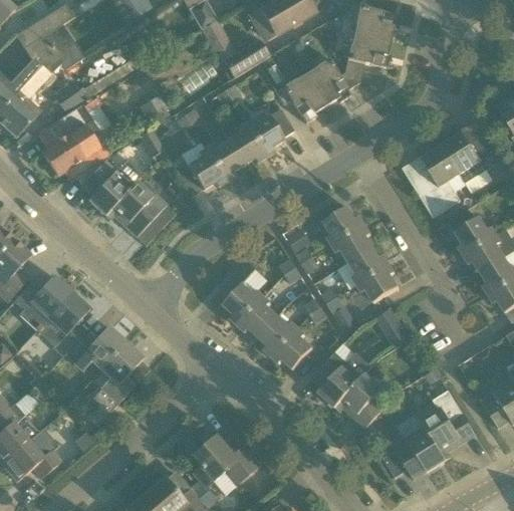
[(0,0),(0,23),(16,6),(9,0),(0,0)]
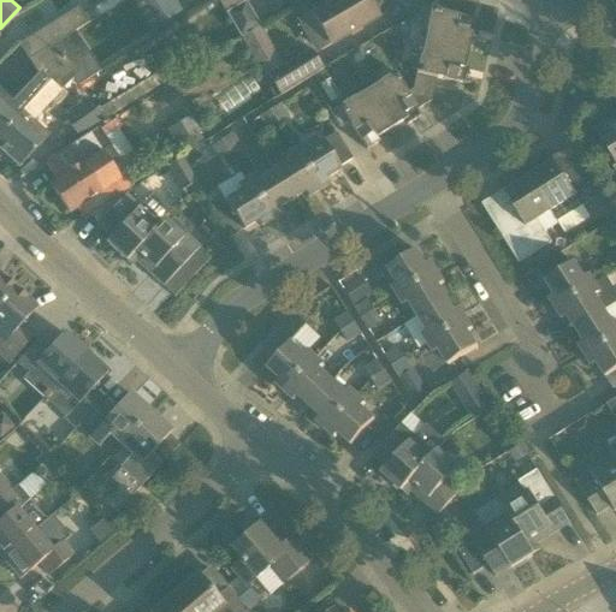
[(166,19),(153,0),(129,0),(148,30),(166,19)]
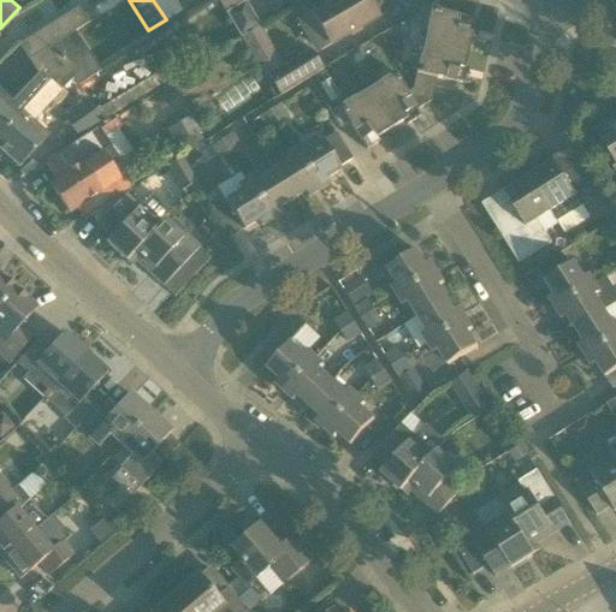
[(153,0),(166,19),(183,9),(177,0),(153,0)]
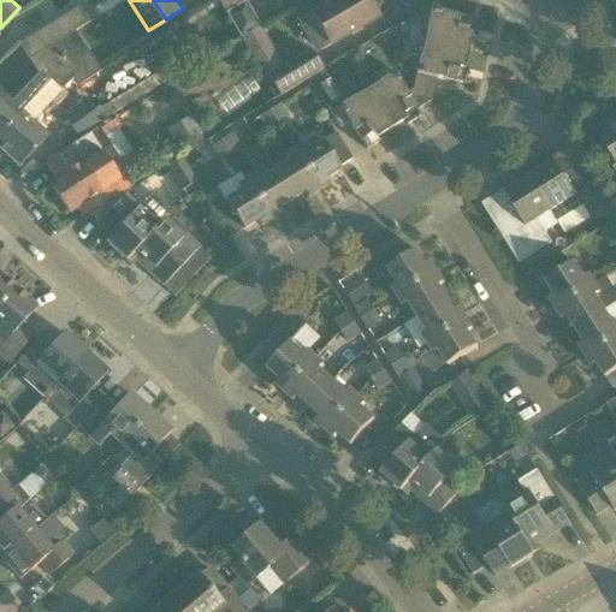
[(260,23),(247,0),(243,0),(225,10),(240,35),(260,23)]
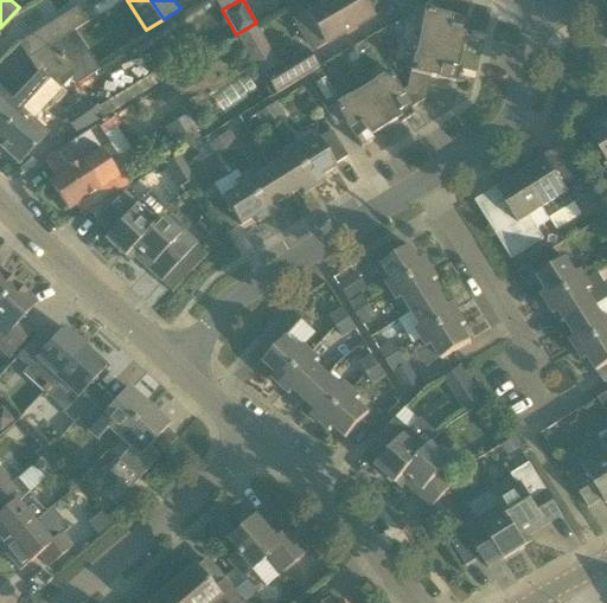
[(319,0),(293,15),(312,50),(372,14),(363,0),(319,0)]
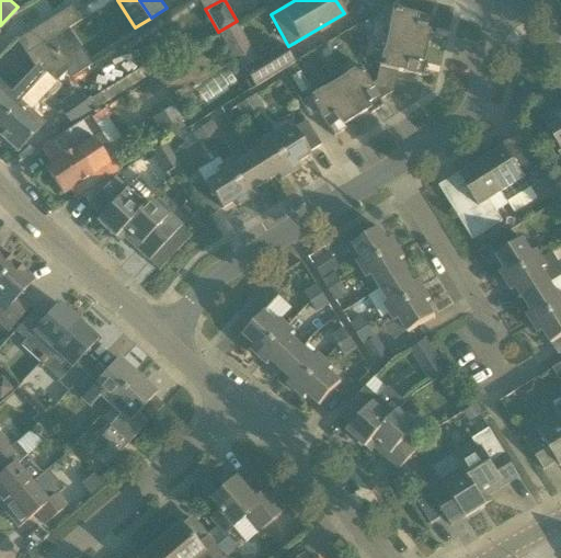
[(16,38),(26,54),(48,41),(47,40),(68,26),(80,19),(76,11),(71,4),(16,38)]
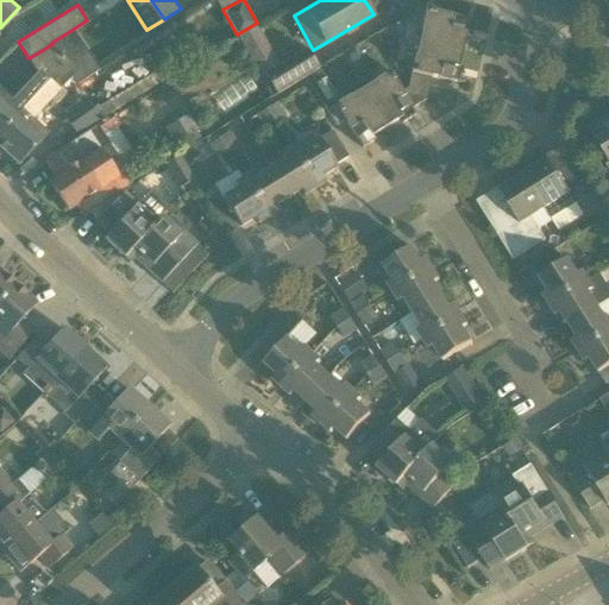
[(422,25),(419,39),(463,49),(466,33),(470,35),(473,20),(453,16),(453,14),(425,7),(421,24),(422,25)]
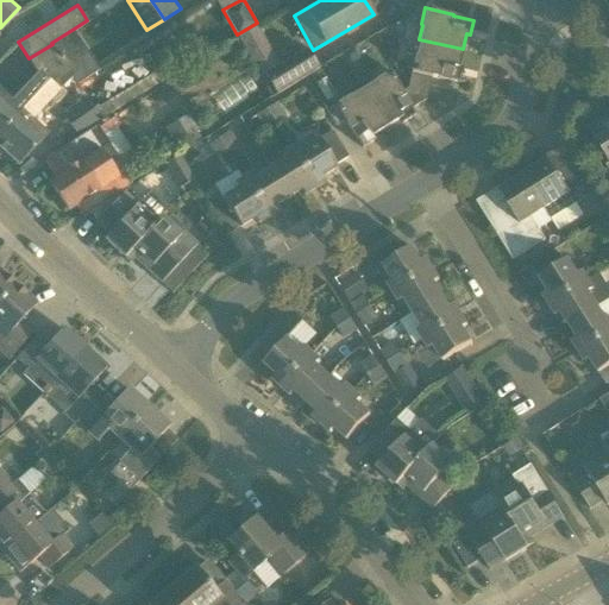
[(256,27),(240,37),(250,52),(265,42),(256,27)]
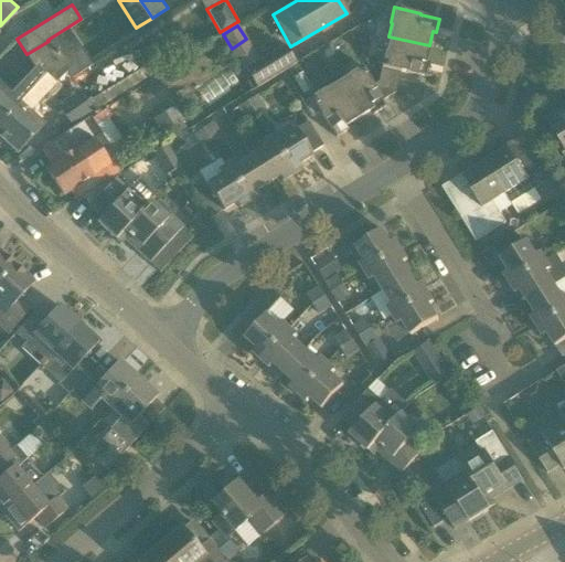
[(426,60),(429,45),(388,36),(385,50),(384,50),(381,65),(382,65),(377,81),(395,91),(400,70),(407,72),(407,71),(426,75),(430,61),(426,60)]
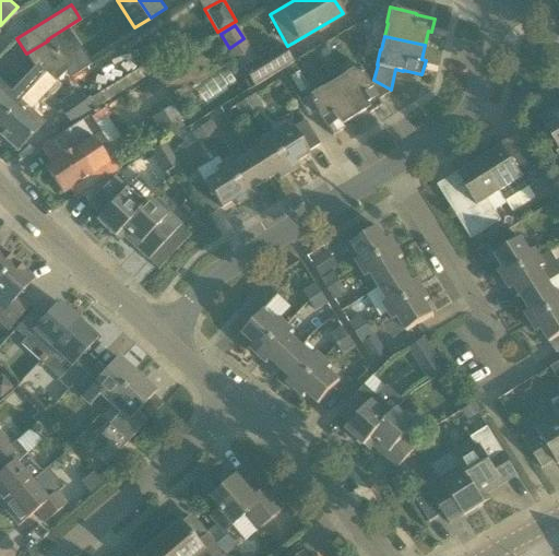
[(11,92),(0,82),(0,120),(44,73),(52,82),(66,69),(72,75),(86,66),(80,56),(71,62),(48,40),(26,54),(35,67),(11,92)]
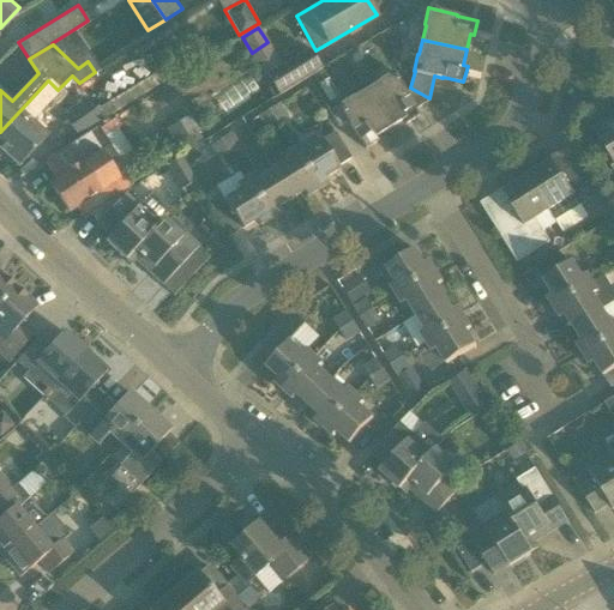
[(309,47),(268,72),(280,91),(321,66),(309,47)]
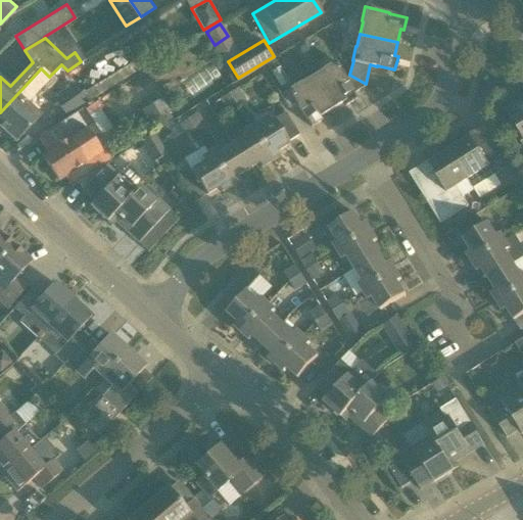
[(323,68),(312,76),(331,107),(343,100),(345,104),(357,97),(353,92),(366,84),(349,75),(345,77),(334,60),(322,67),(323,68)]
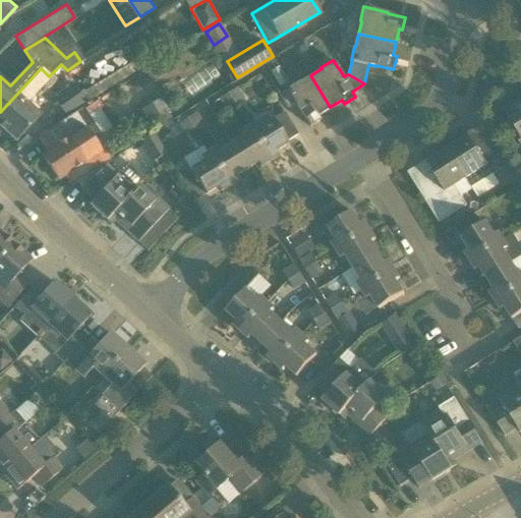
[(279,65),(270,70),(279,85),(288,80),(279,65)]
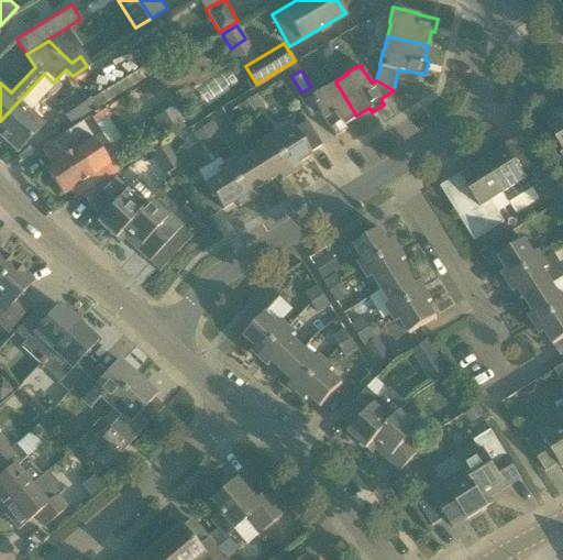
[(29,109),(53,83),(44,74),(0,121),(0,135),(17,151),(43,123),(29,109)]
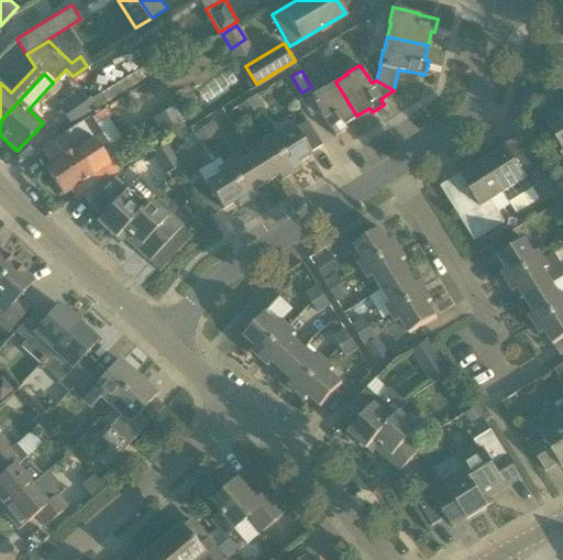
[(323,119),(324,118),(334,134),(346,128),(344,123),(356,116),(335,81),(323,88),(322,88),(309,96),(301,100),(310,114),(318,109),(323,119)]
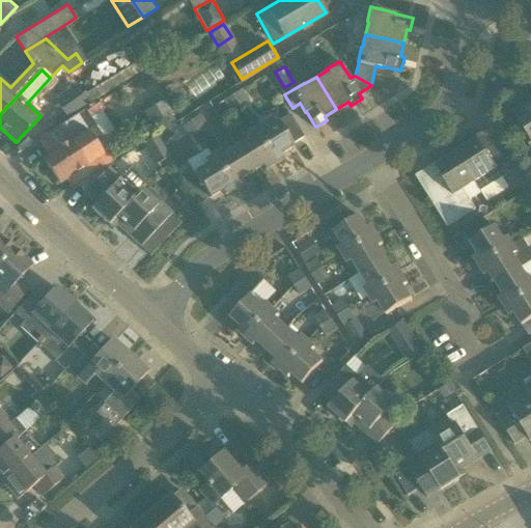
[(67,117),(84,107),(88,104),(75,84),(55,99),(67,117)]
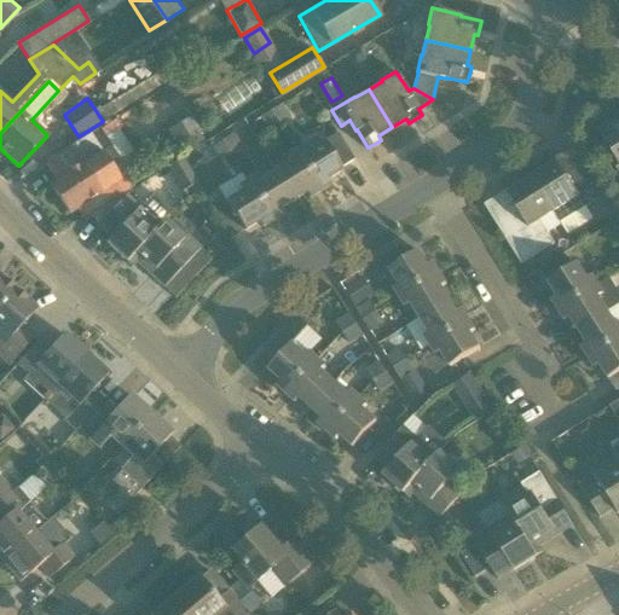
[(279,99),(268,106),(279,123),(290,116),(279,99)]
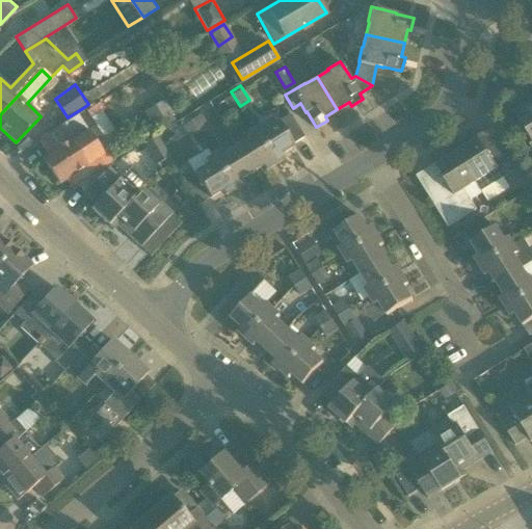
[(240,106),(231,91),(221,98),(231,111),(240,106)]
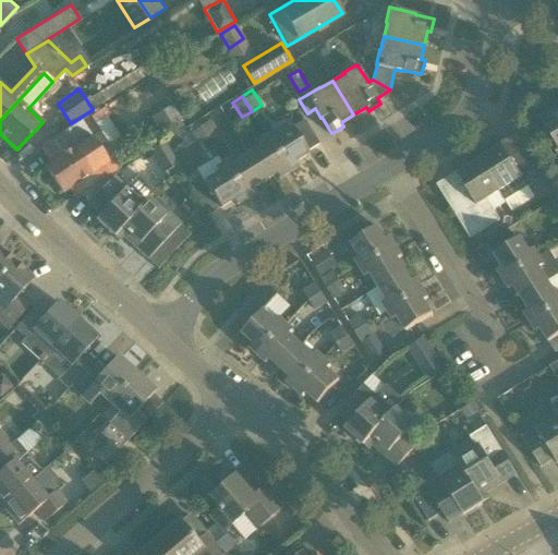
[(182,118),(172,101),(149,116),(158,131),(182,118)]
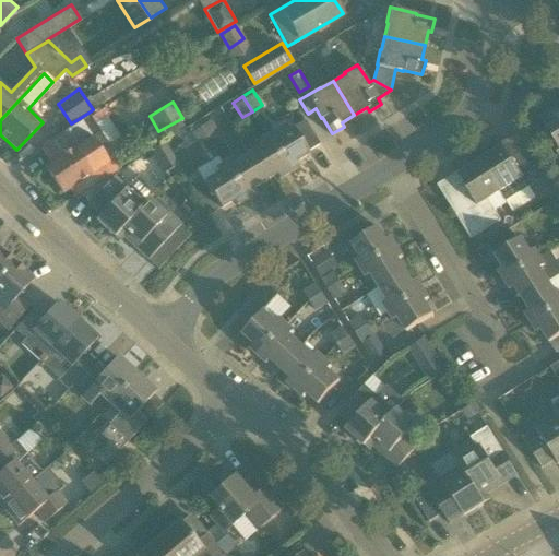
[(558,106),(558,105),(540,116),(556,141),(552,143),(558,153),(558,106)]
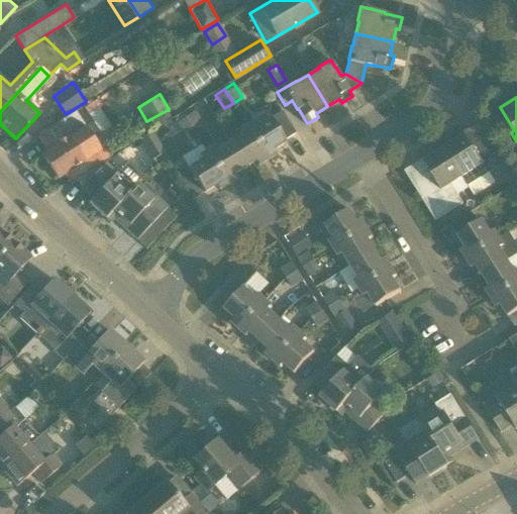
[(102,133),(82,104),(66,114),(67,115),(57,122),(66,136),(40,153),(57,178),(100,148),(93,139),(102,133)]
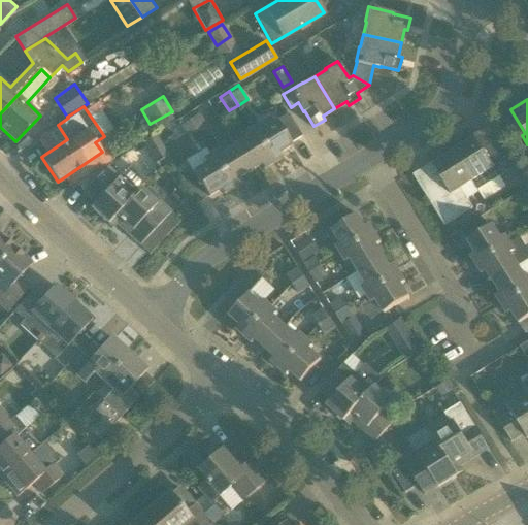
[(190,120),(197,131),(207,124),(200,112),(190,120)]
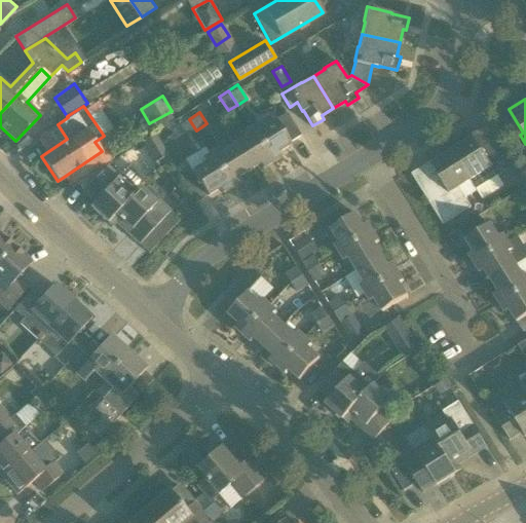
[(189,119),(180,124),(187,136),(196,131),(189,119)]
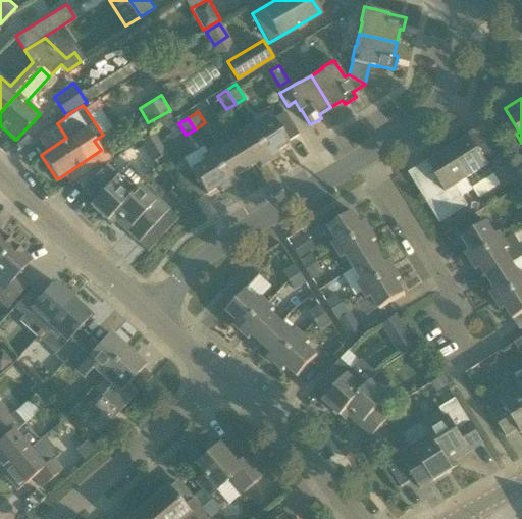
[(257,121),(249,126),(270,160),(278,155),(275,150),(288,143),(272,118),(260,125),(257,121)]
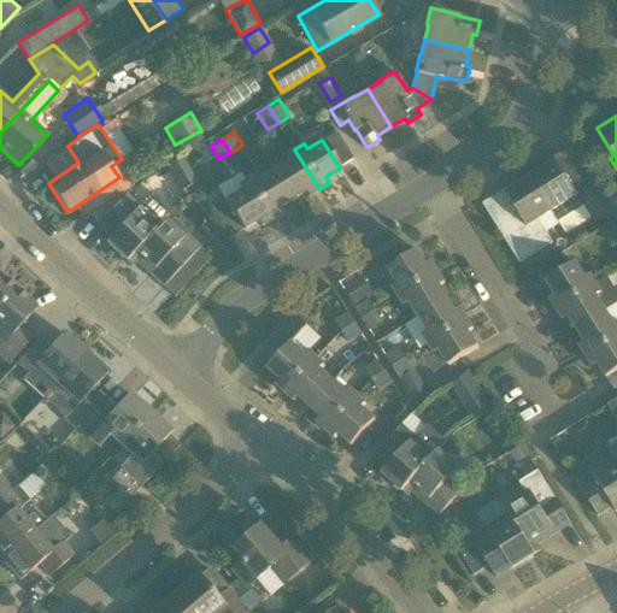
[(307,195),(319,189),(294,149),(286,154),(288,160),(274,169),(292,199),(305,190),(307,195)]
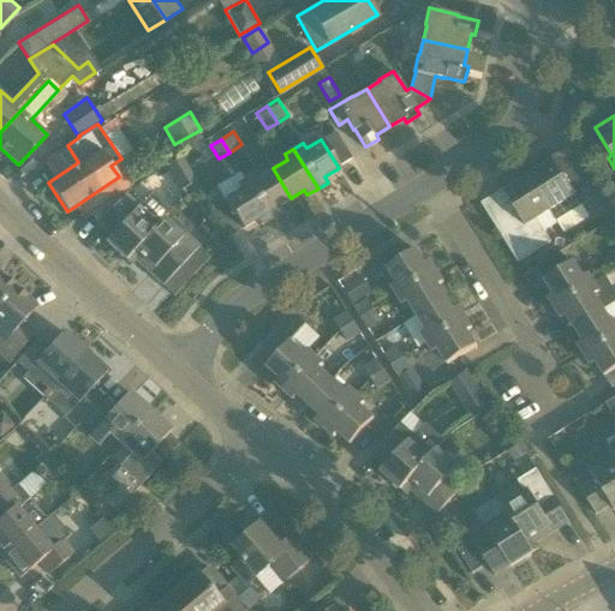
[(587,183),(579,169),(575,165),(563,173),(554,159),(529,174),(550,209),(557,219),(581,204),(595,196),(587,183)]
